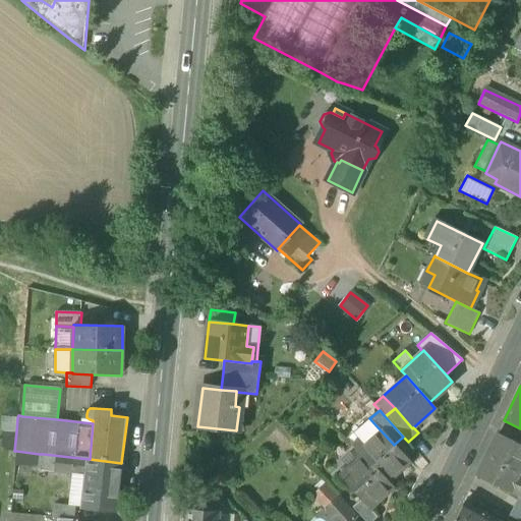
[(0,429),(3,430),(16,431),(17,418),(1,416),(0,428),(0,429)]
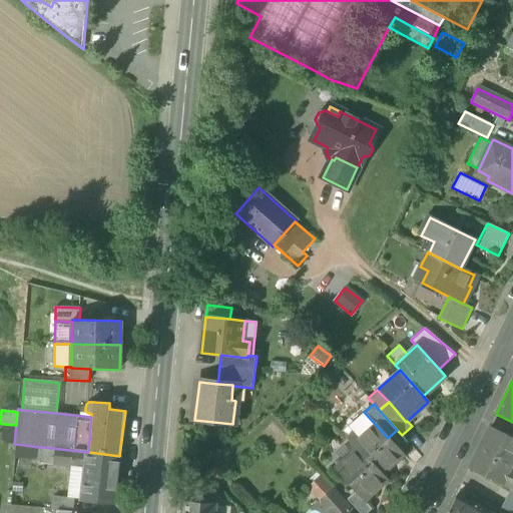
[(375,424),(364,412),(349,426),(353,432),(359,438),(375,424)]
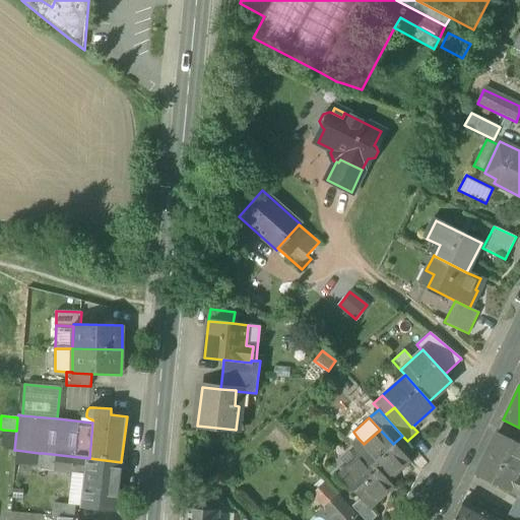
[(16,431),(3,430),(2,449),(14,450),(16,431)]
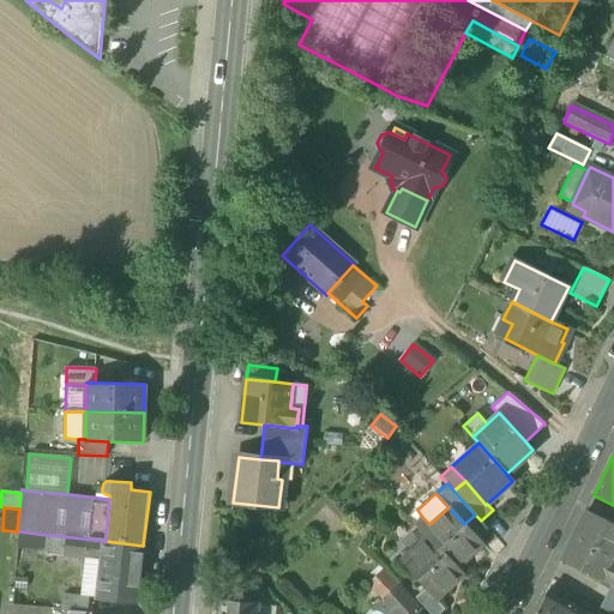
[(422,530),(428,537),(456,567),(482,545),(464,524),(449,507),(429,524),(422,530)]
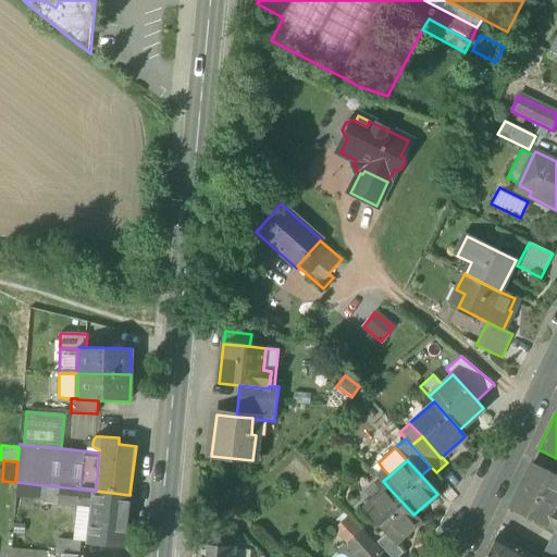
[(545,524),(552,509),(556,498),(556,477),(531,465),(510,507),(545,524)]
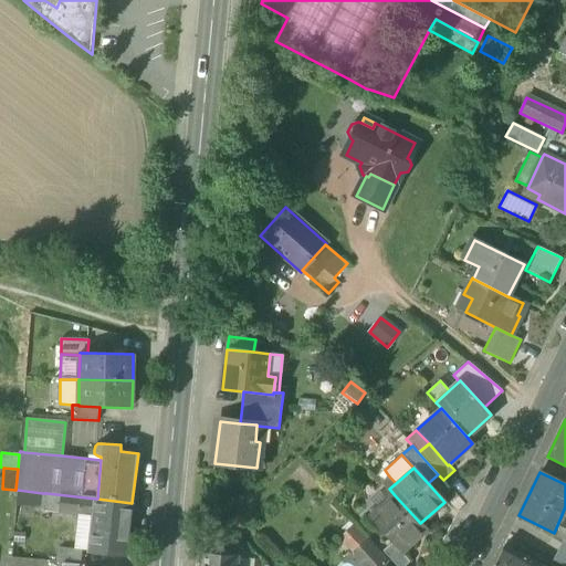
[(383,482),(389,489),(396,483),(389,477),(383,482)]
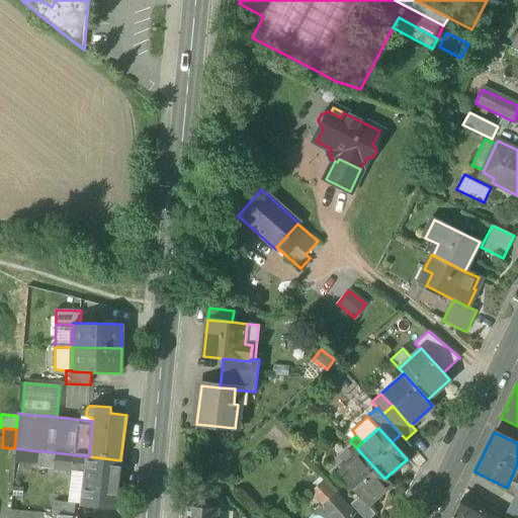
[(361,453),(356,447),(351,452),(356,458),(361,453)]
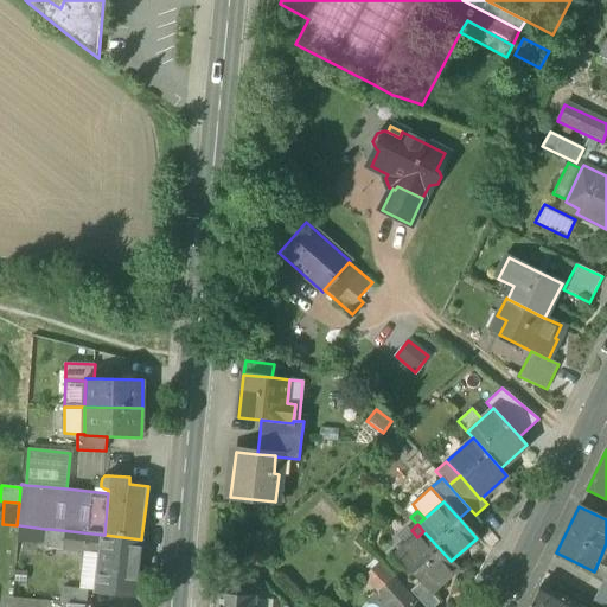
[(45,529),(19,525),(18,542),(44,544),(45,529)]
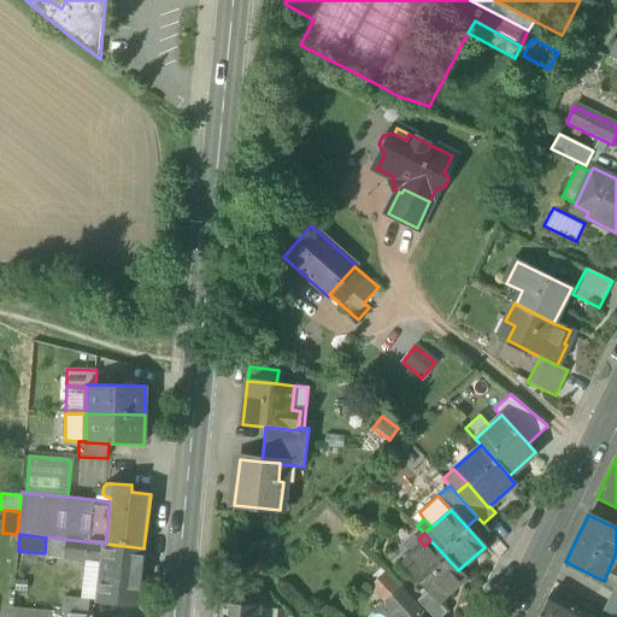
[(407,560),(424,546),(418,539),(415,535),(398,551),(407,560)]
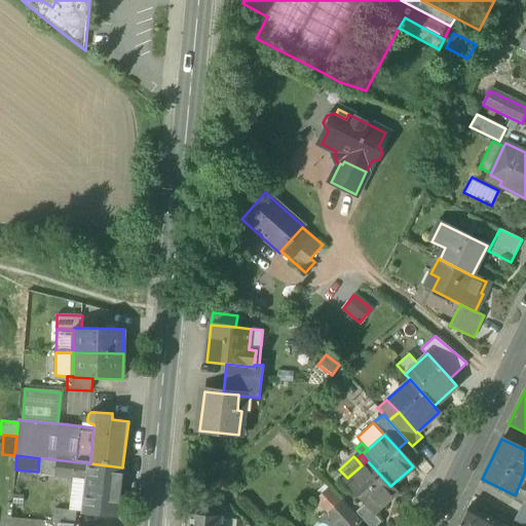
[(72,479),(87,481),(89,463),(43,458),(41,476),(72,479)]
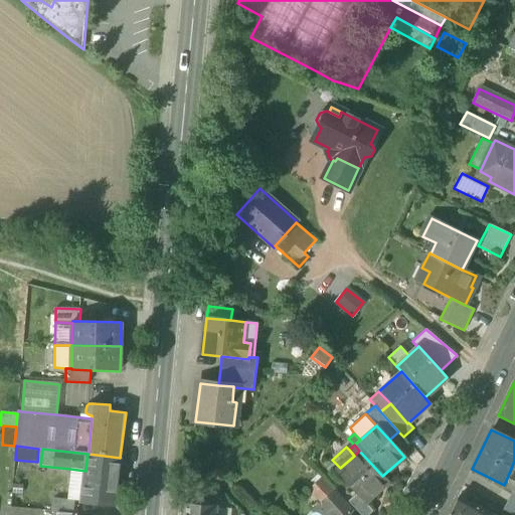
[(387,482),(382,476),(359,451),(354,456),(340,468),(337,471),(357,493),(365,502),(387,482)]
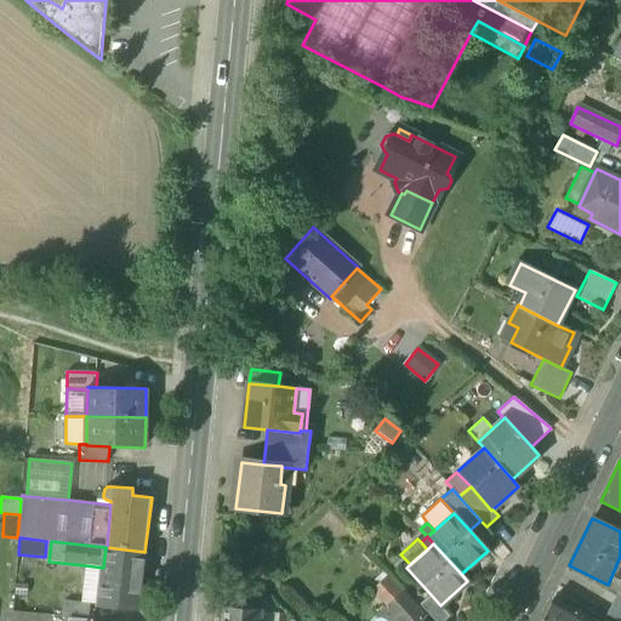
[(98,604),(138,609),(144,552),(107,547),(106,547),(103,568),(98,604)]
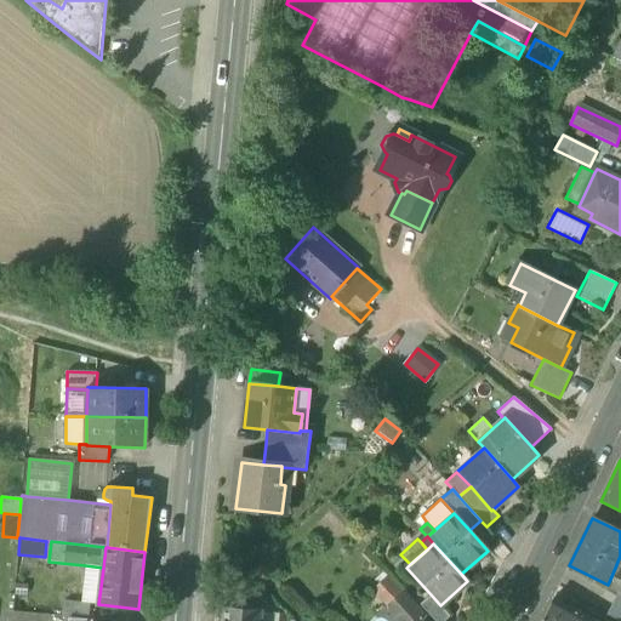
[(98,604),(103,568),(85,565),(81,603),(90,603),(98,604)]
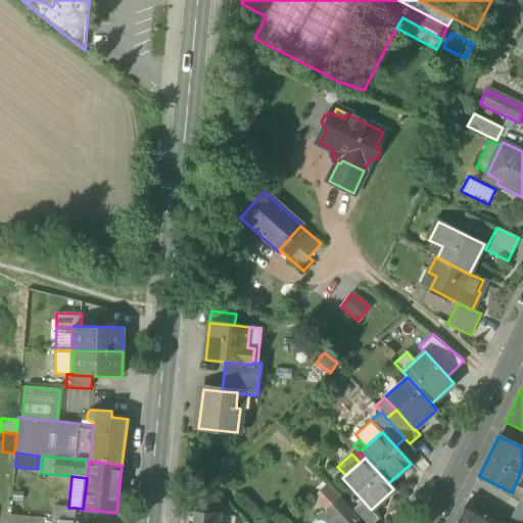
[(521,497),(522,497),(522,480),(518,478),(512,492),(521,497)]
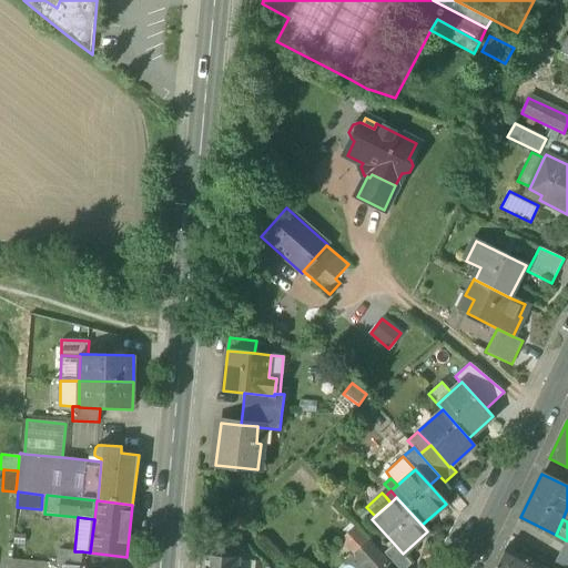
[(343,538),(357,553),(368,543),(354,528),(343,538)]
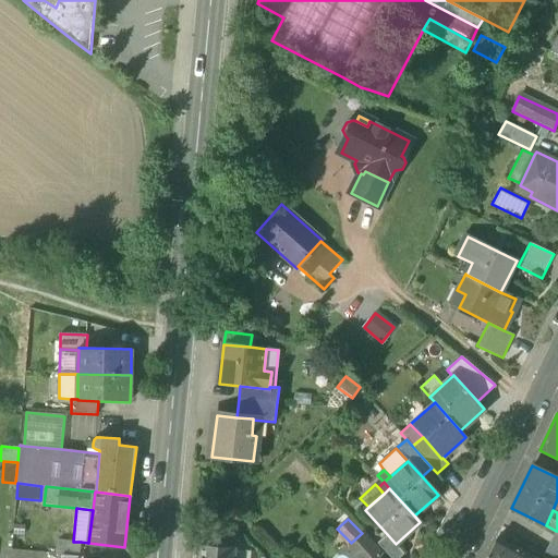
[(202,541),(226,543),(227,532),(203,524),(202,541)]
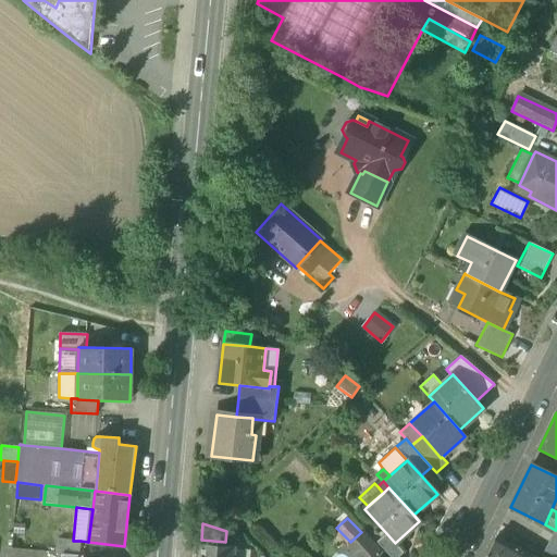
[(543,552),(553,556),(556,556),(556,530),(555,530),(543,552)]
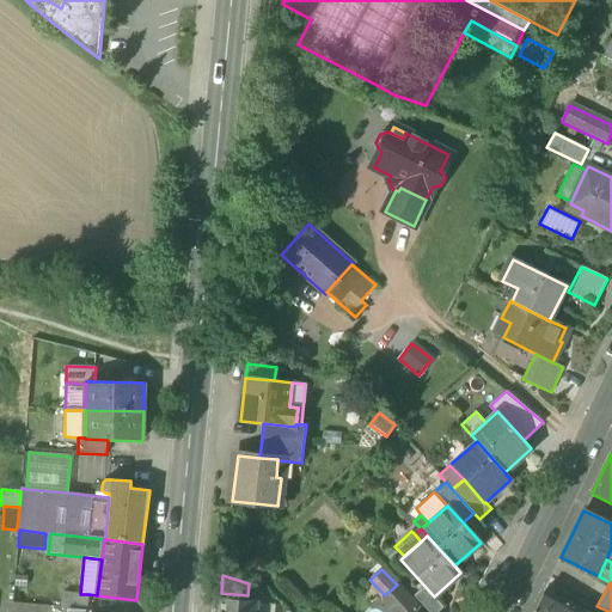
[(389,607),(392,611),(416,611),(418,610),(397,585),(385,595),(380,599),(389,607)]
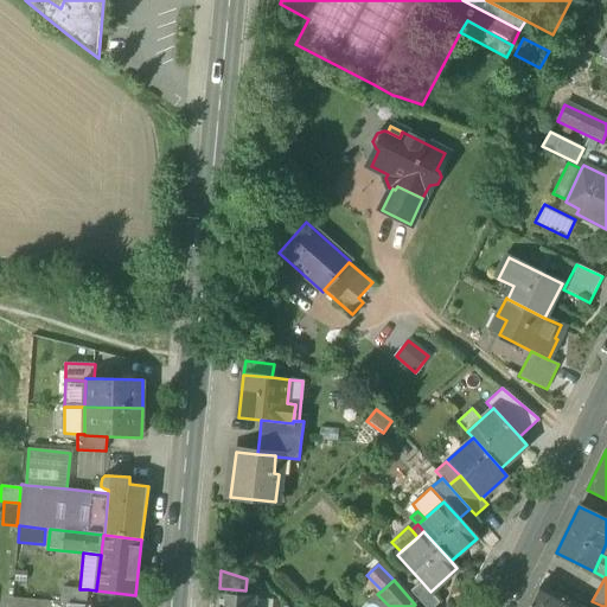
[(410,590),(425,606),(434,606),(440,602),(430,592),(421,581),(410,590)]
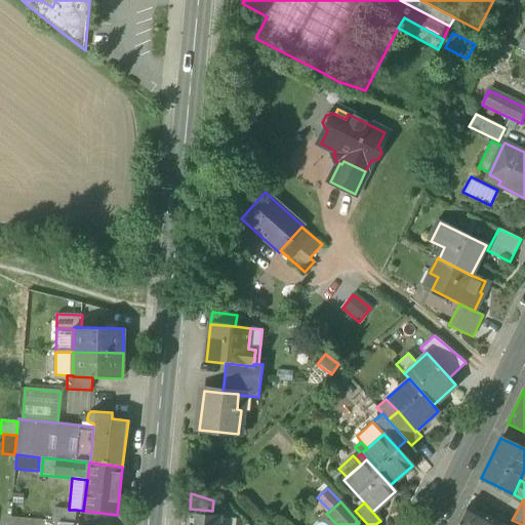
[(501,524),(468,506),(457,524),(501,524)]
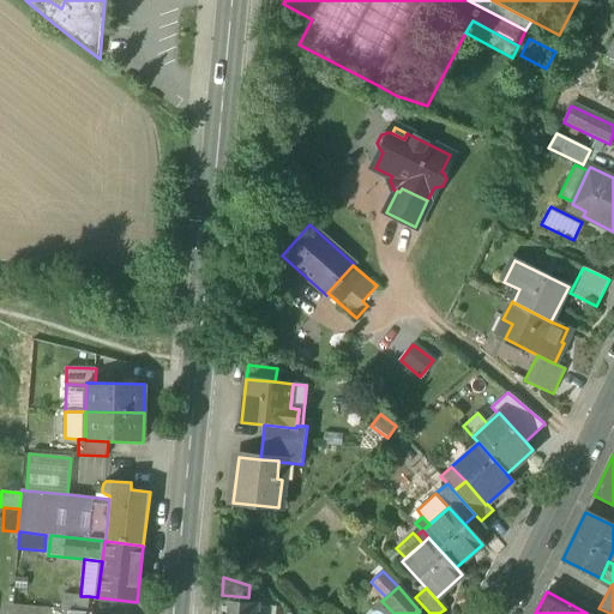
[(68,611),(88,612),(89,596),(80,596),(64,594),(62,609),(68,611)]
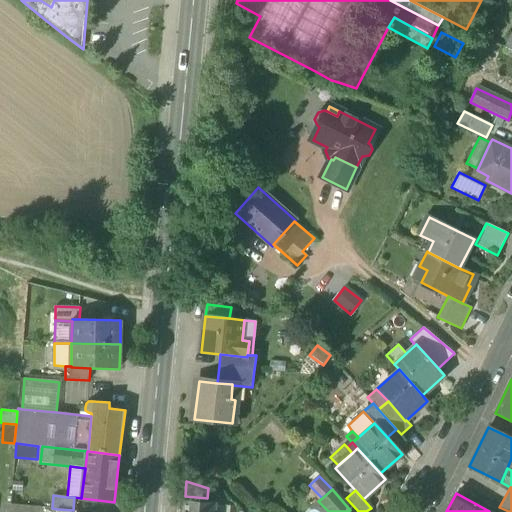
[(184,501),(182,511),(214,511),(216,505),(216,503),(184,501)]
